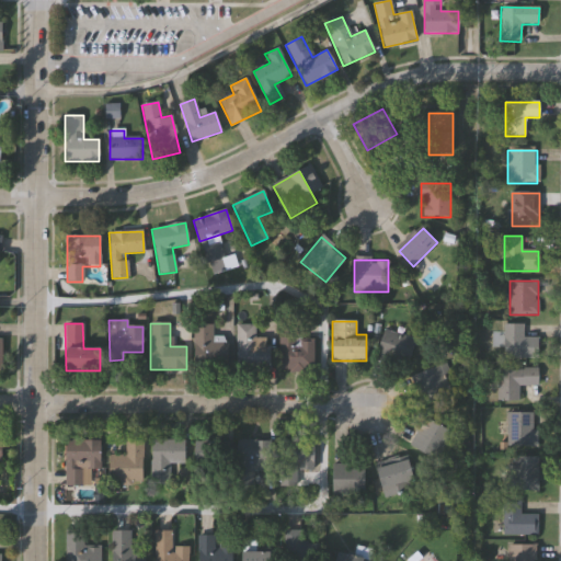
[(213,325),(213,343),(226,343),(226,366),(194,366),(194,325),(213,325)]
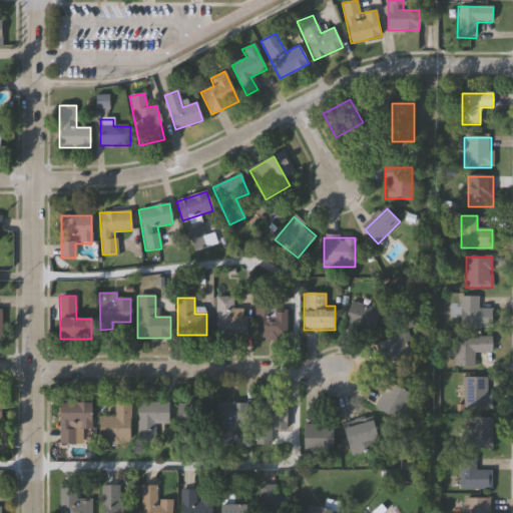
[(215,337),(215,298),(233,298),(233,310),(247,310),(247,337),(215,337)]
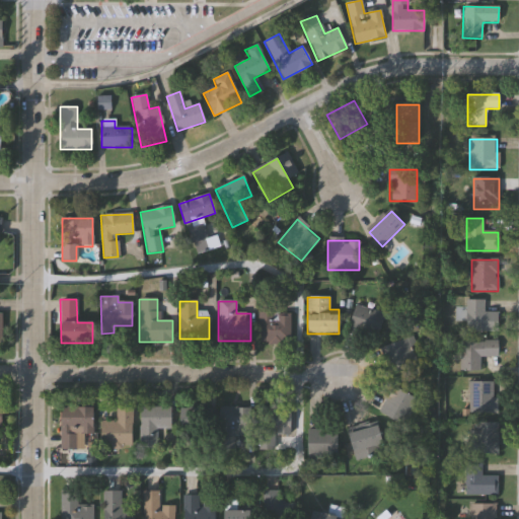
[(466,331),(466,301),(484,301),(484,313),(498,313),(498,331),(466,331)]
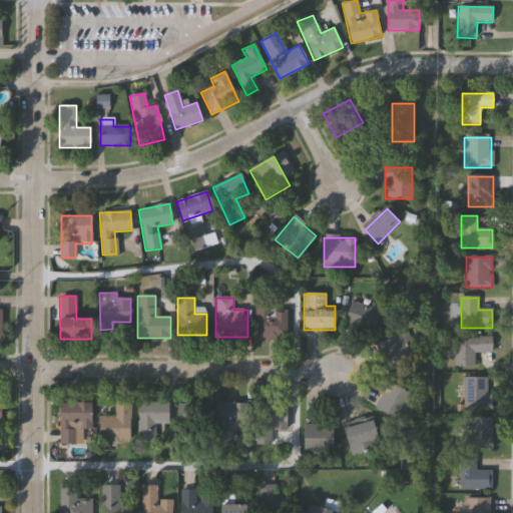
[(255,340),(255,300),(270,300),(270,307),(286,307),(286,340),(255,340)]
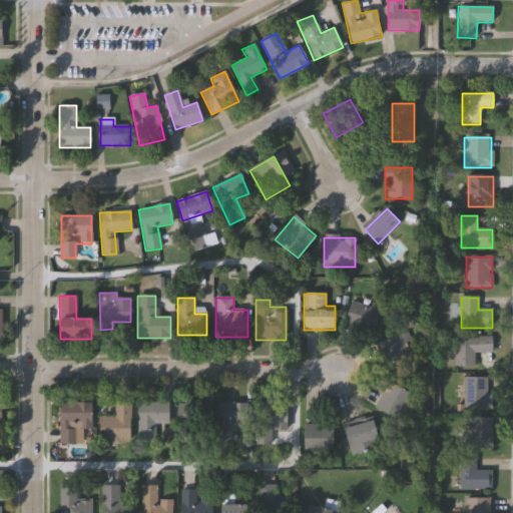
[(349,331),(349,306),(377,306),(377,331),(349,331)]
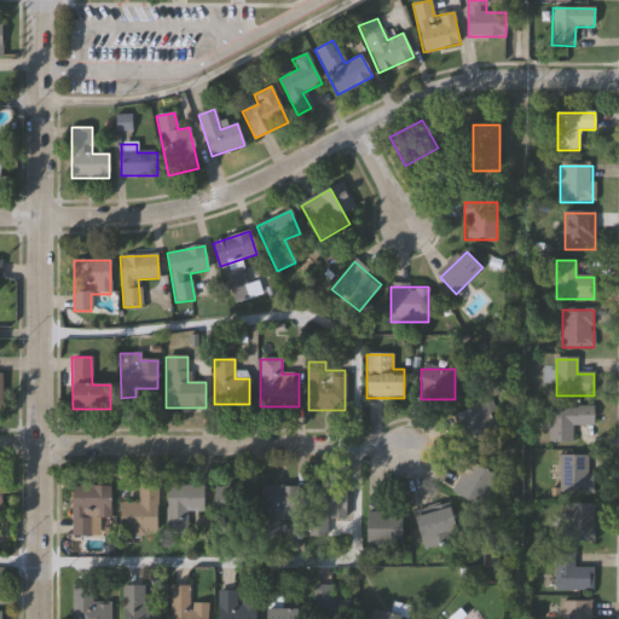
[(467,449),(456,415),(491,403),(502,437),(467,449)]
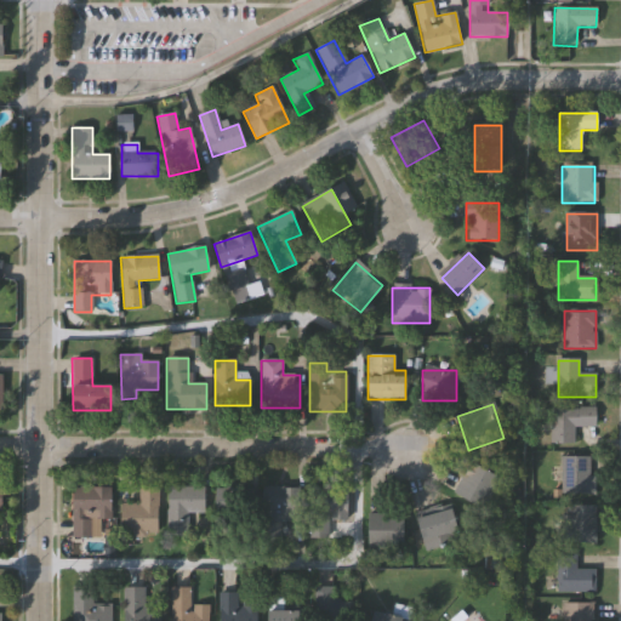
[(574,444),(551,444),(551,409),(596,409),(596,428),(574,428),(574,444)]
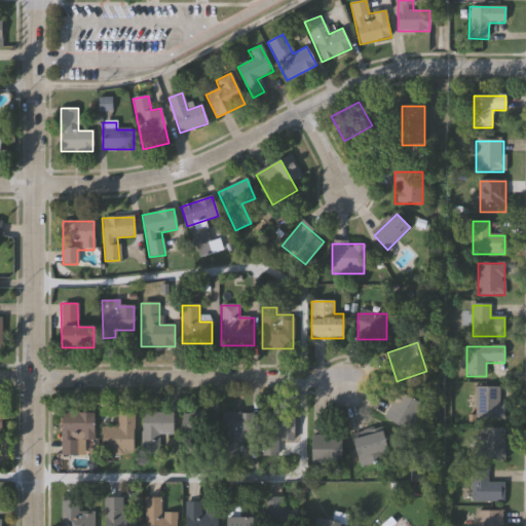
[(502,420),(477,420),(477,387),(502,387),(502,420)]
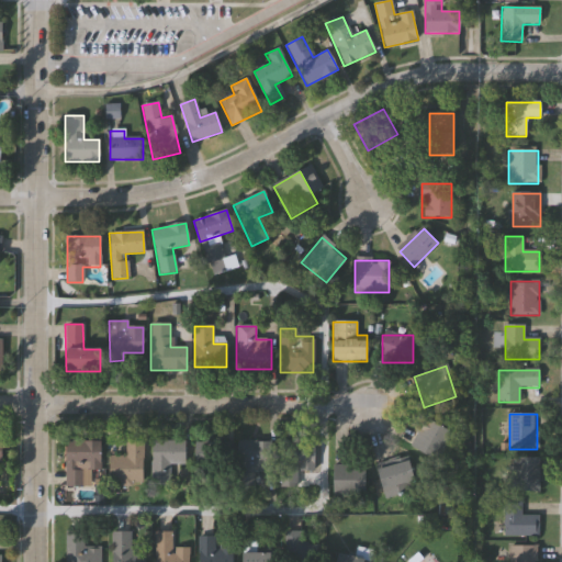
[(438,460),(409,448),(423,418),(451,431),(438,460)]
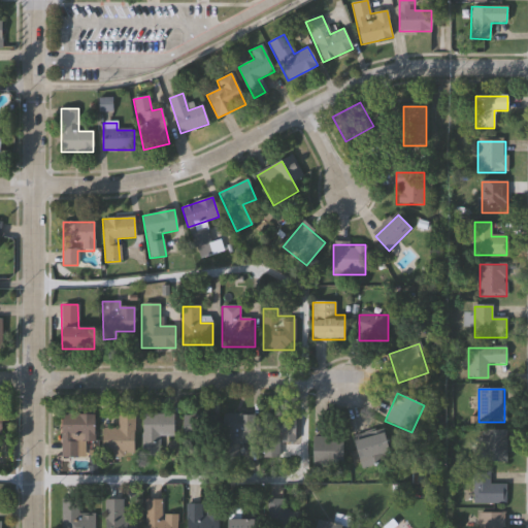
[(173,415),(173,437),(159,437),(159,457),(142,456),(142,415),(173,415)]
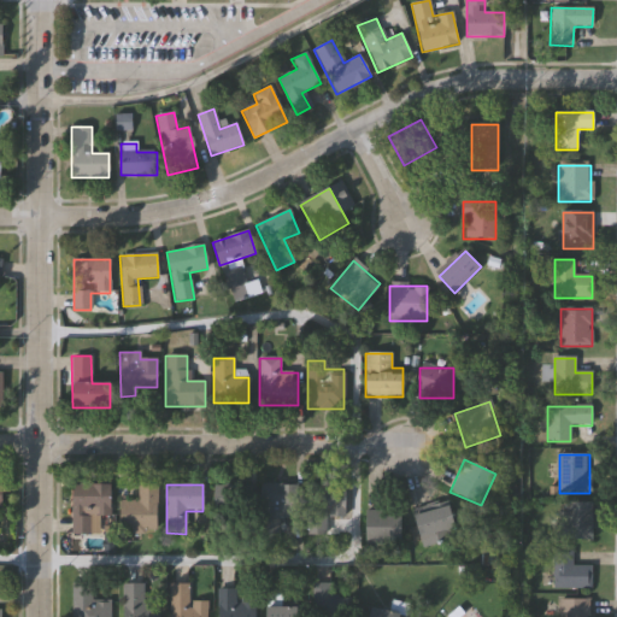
[(213,532),(213,485),(245,485),(245,532),(213,532)]
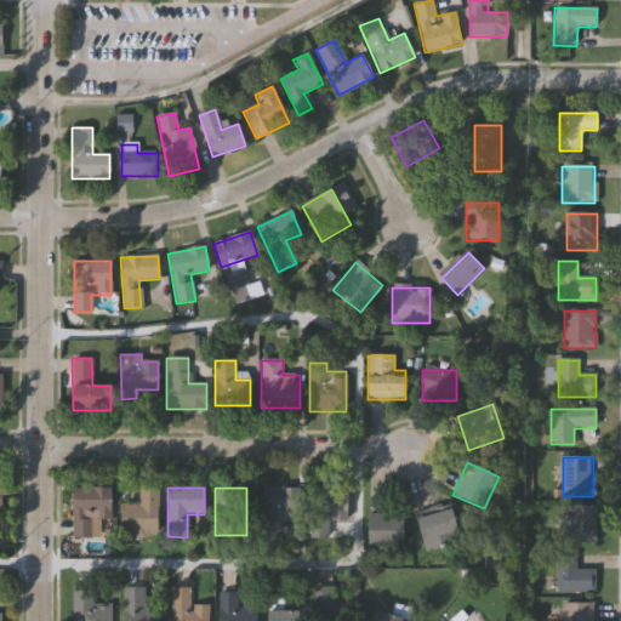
[(279,536),(260,536),(262,488),(300,489),(298,519),(280,519),(279,536)]
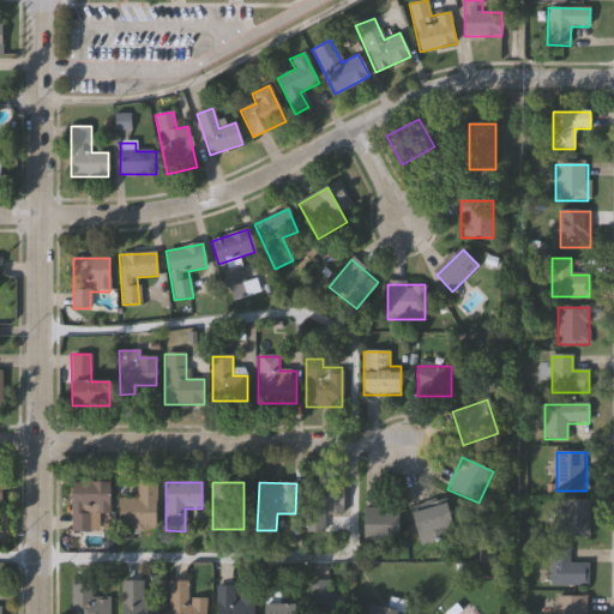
[(306,482),(343,482),(343,517),(306,517),(306,482)]
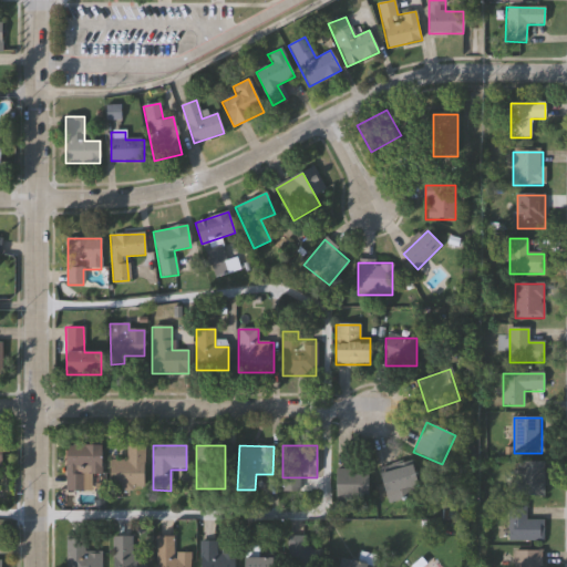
[(65,446),(101,446),(101,491),(65,491),(65,446)]
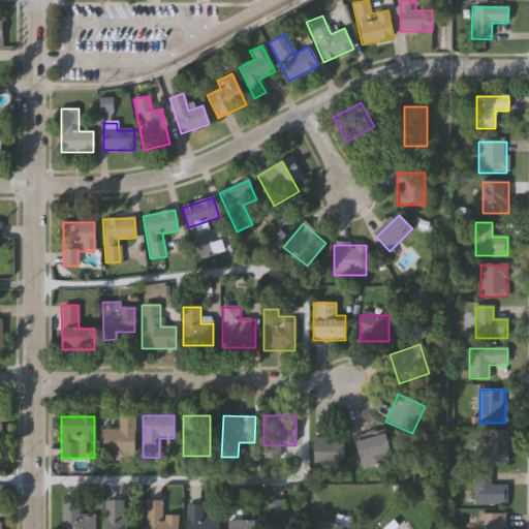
[(102,429),(117,429),(117,416),(134,416),(134,458),(102,458),(102,429)]
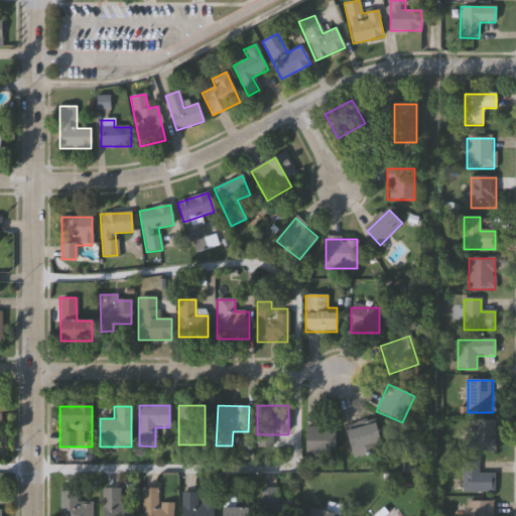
[(470,452),(470,420),(495,420),(495,452),(470,452)]
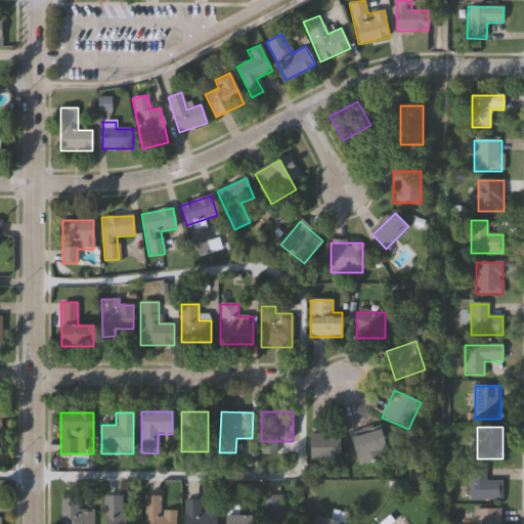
[(374,462),(359,466),(351,438),(382,430),(388,449),(372,453),(374,462)]
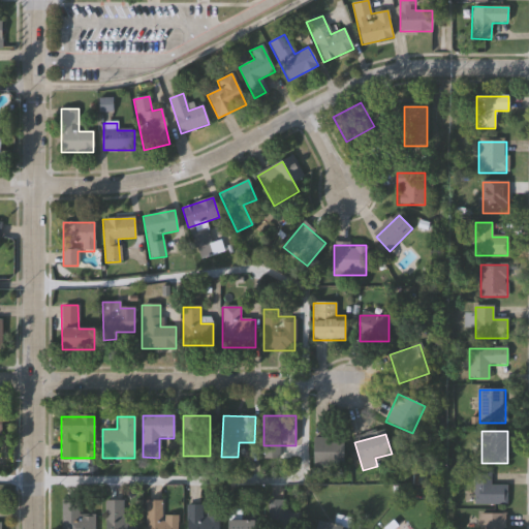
[(339,437),(341,465),(313,466),(312,439),(339,437)]
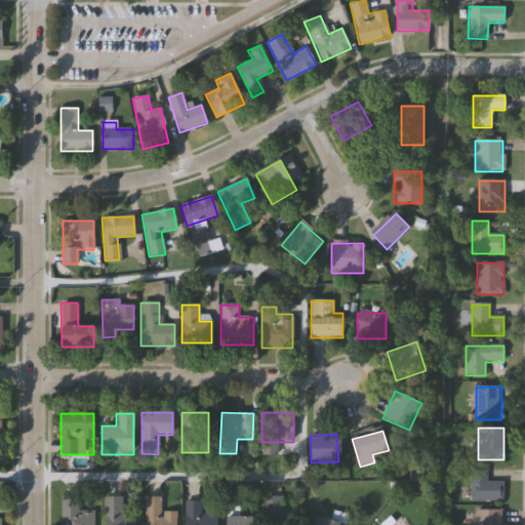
[(502,501),(471,501),(471,473),(487,473),(487,482),(502,482),(502,501)]
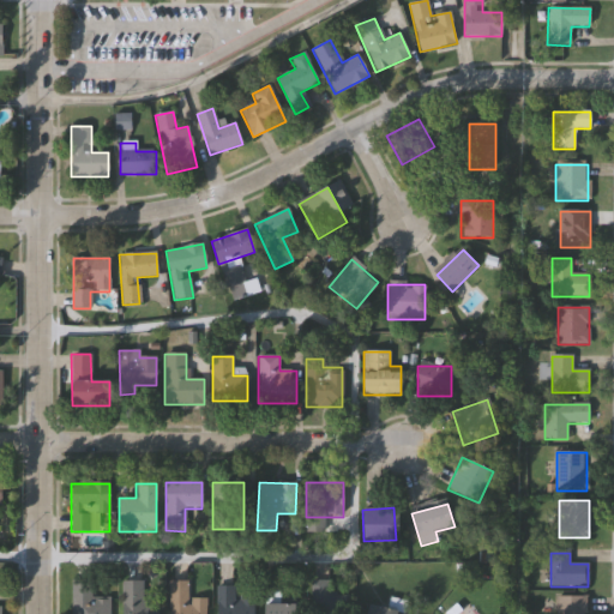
[(121,613),(121,582),(143,582),(143,599),(155,599),(155,613),(160,613),(121,613)]
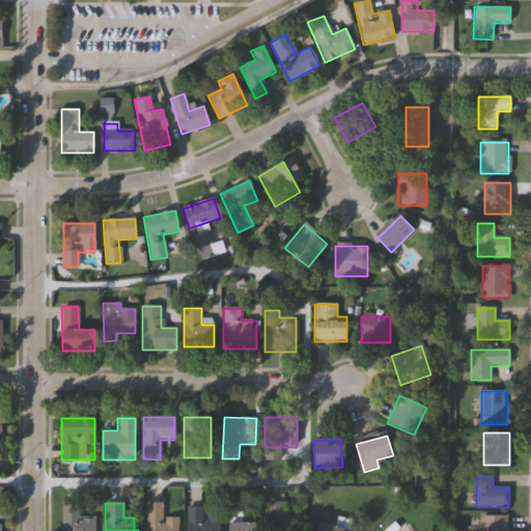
[(178,530),(146,530),(146,503),(163,503),(163,516),(178,516),(178,530)]
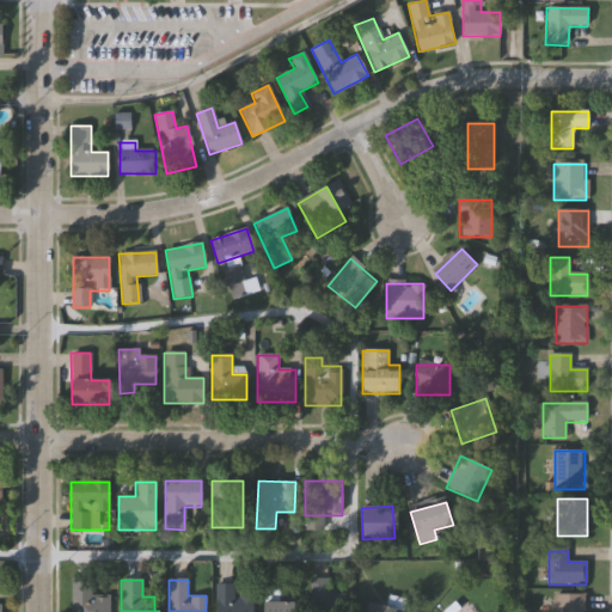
[(71,611),(71,582),(110,582),(110,611),(71,611)]
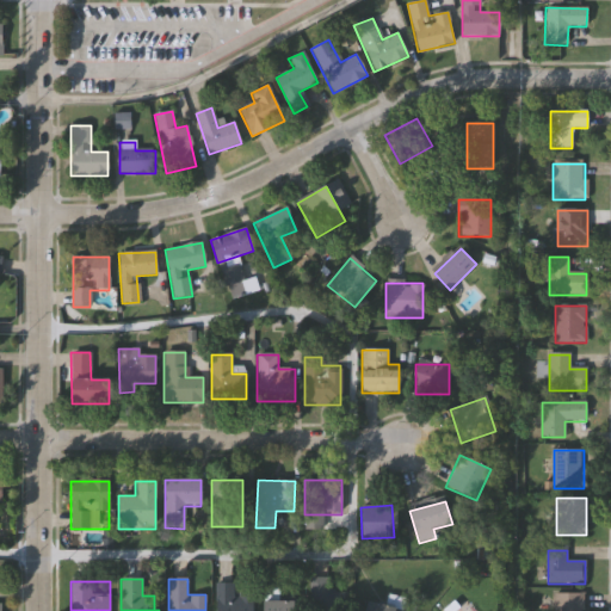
[(235,584),(235,593),(253,593),(253,610),(248,610),(215,610),(215,584),(235,584)]
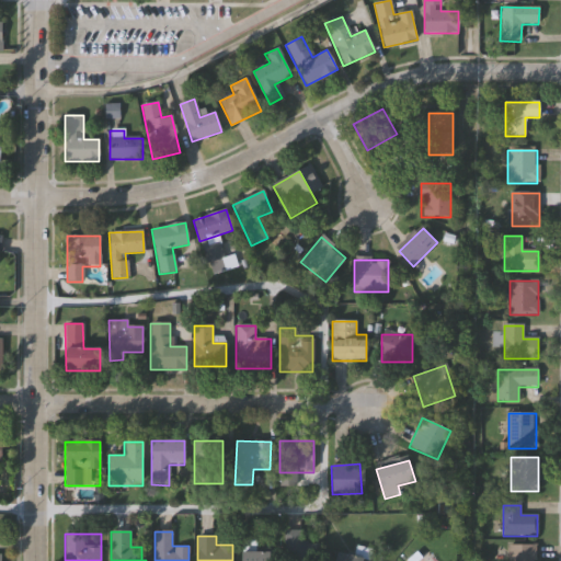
[(288,560),(289,560),(286,560),(287,536),(298,536),(298,544),(309,544),(309,560),(317,560),(288,560)]
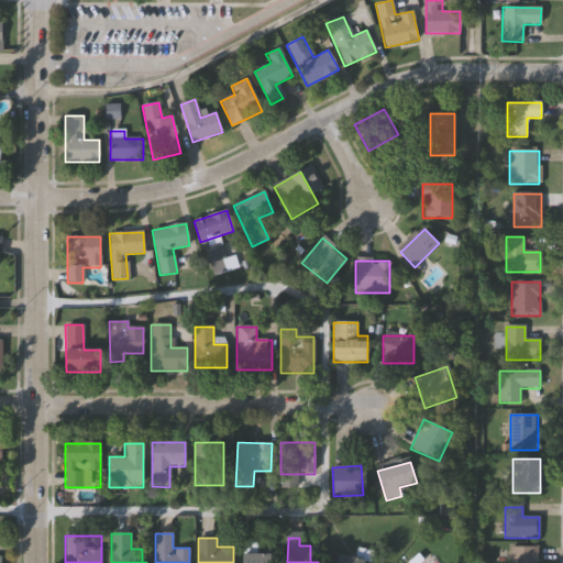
[(509,562),(509,548),(538,548),(538,562),(509,562)]
